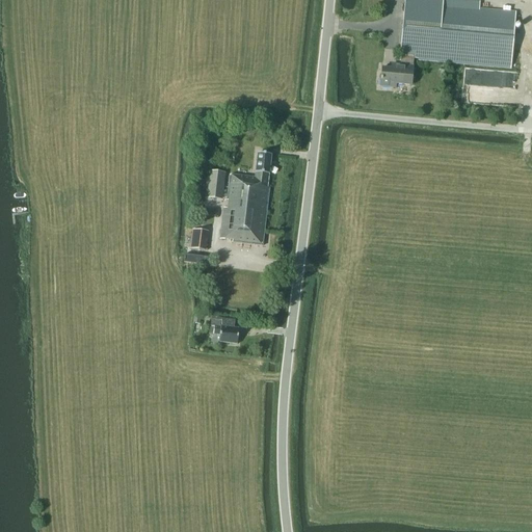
[(395,84),(402,85),(410,85),(414,58),(510,68),(515,15),(405,4),(400,57),(401,57),(400,65),(396,64),(396,69),(381,68),(380,86),(395,87),(395,84)]
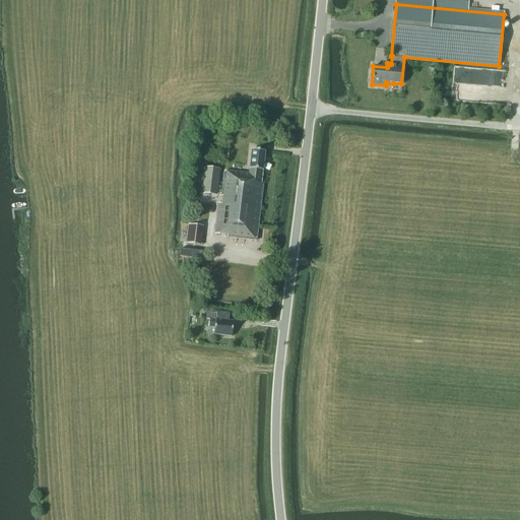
[(226,236),(226,238),(256,241),(263,184),(261,184),(265,151),(252,150),(249,175),(224,172),(220,200),(218,199),(214,234),(226,236)]
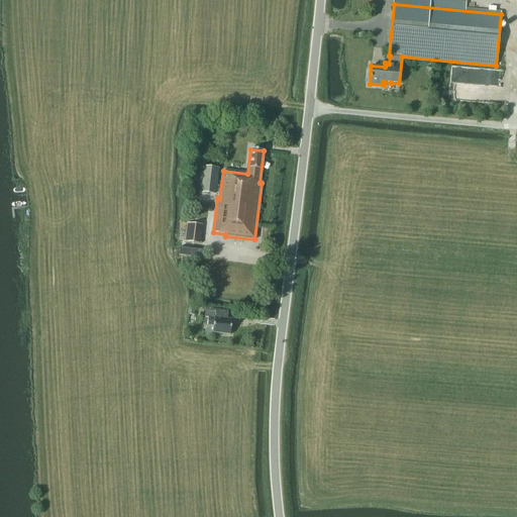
[(216,195),(219,169),(204,167),(201,193),(216,195)]
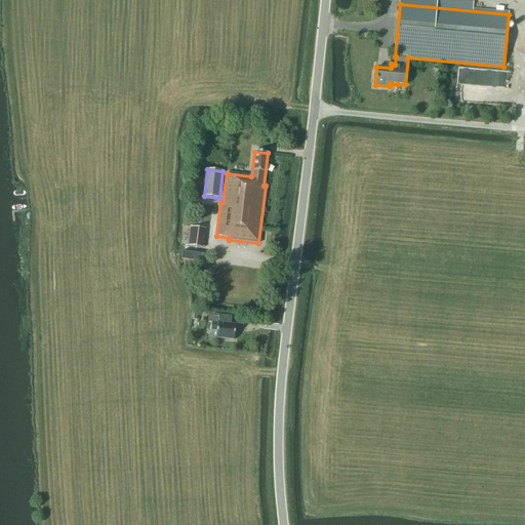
[(205,230),(191,228),(188,244),(203,246),(205,230)]
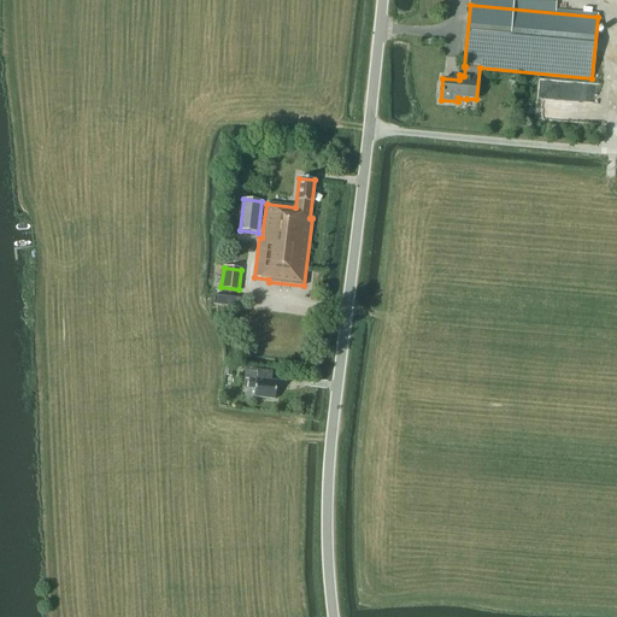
[(257,374),(244,371),(244,380),(247,380),(246,389),(254,391),(254,398),(275,400),(277,383),(257,381),(257,374)]
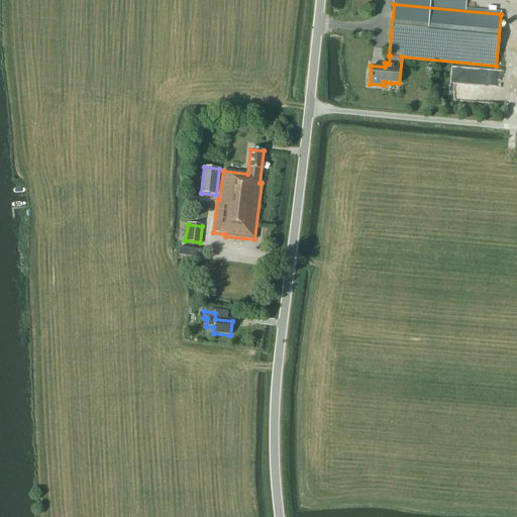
All buildings are outlined.
